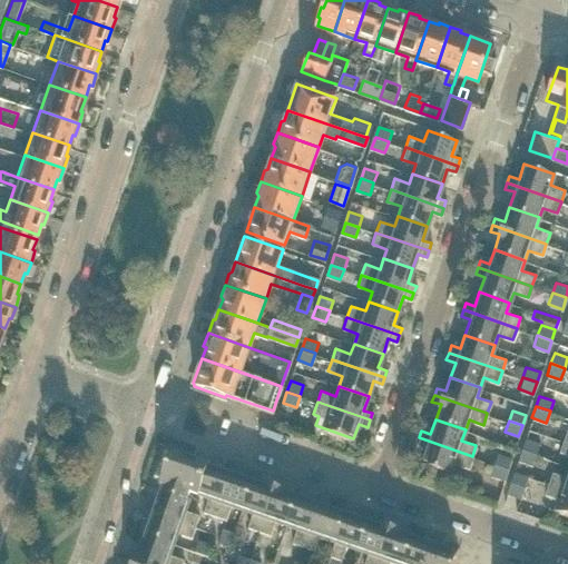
[(521,447),(536,453),(539,442),(525,436),(521,447)]
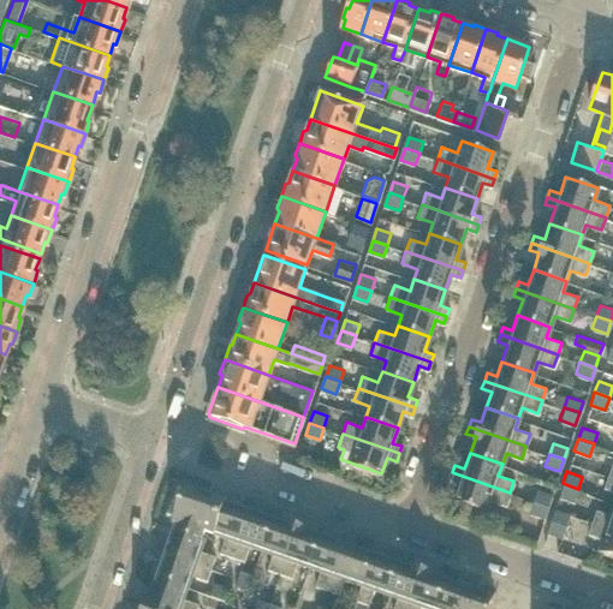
[(505,506),(510,493),(452,472),(450,479),(459,483),(454,499),(486,511),(489,500),(505,506)]
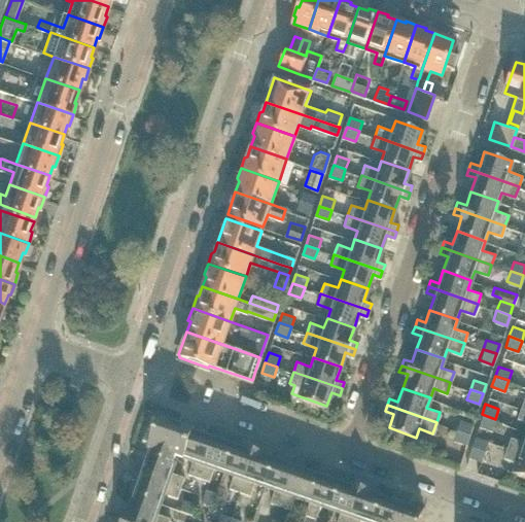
[(492,428),(495,419),(482,414),(479,424),(492,428)]
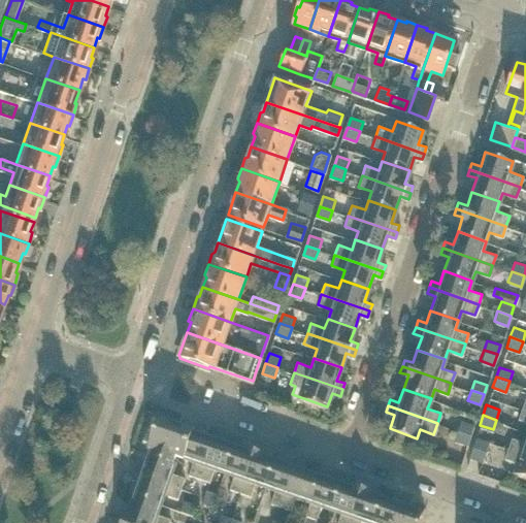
[(158,418),(145,452),(148,453),(174,462),(174,461),(172,461),(174,454),(183,456),(192,429),(158,418)]
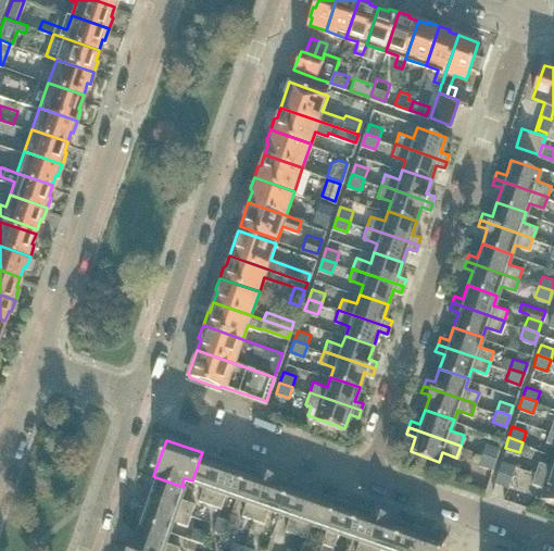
[(481,453),(494,458),(499,446),(486,441),(481,453)]
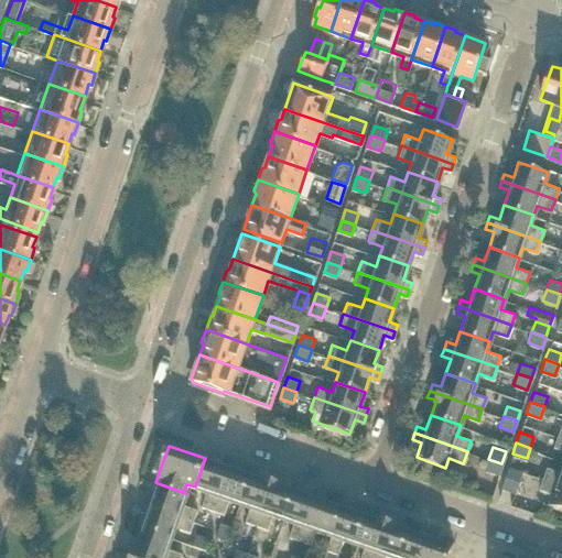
[(219,463),(205,458),(195,487),(205,491),(201,505),(212,510),(230,457),(223,453),(219,463)]
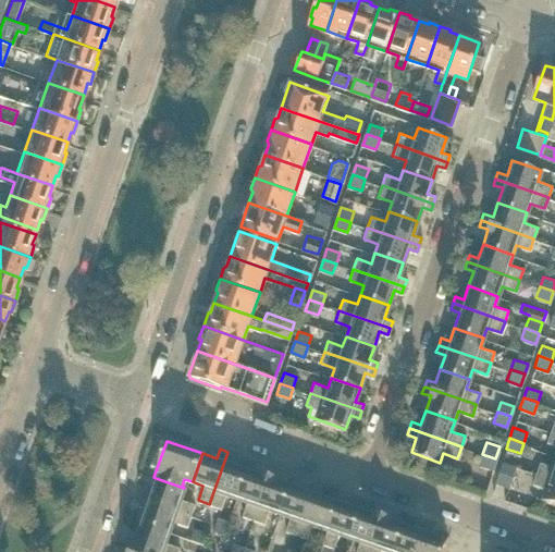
[(231,463),(234,454),(227,452),(209,504),(220,507),(225,493),(236,497),(246,468),(231,463)]
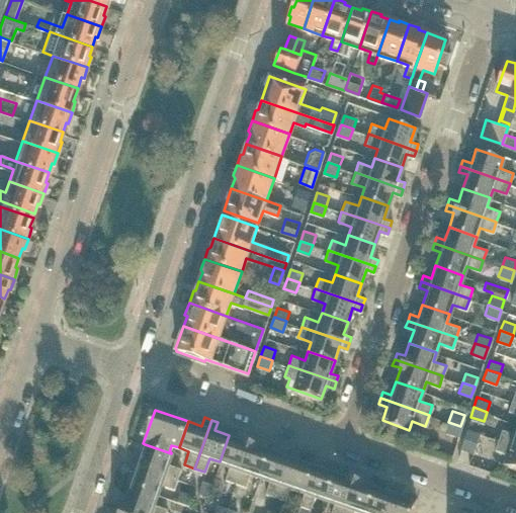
[(457,435),(460,426),(448,422),(445,431),(457,435)]
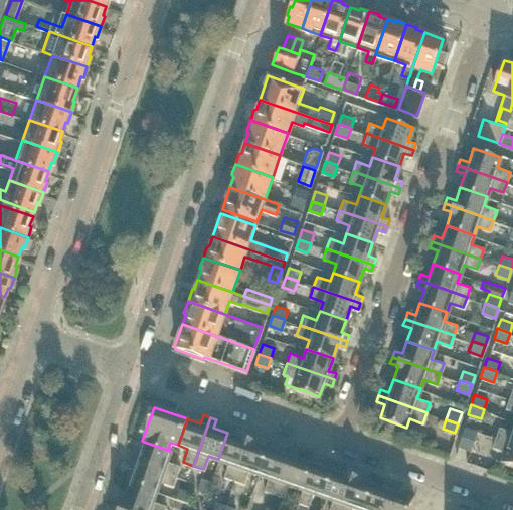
[(470,450),(477,430),(464,426),(457,445),(470,450)]
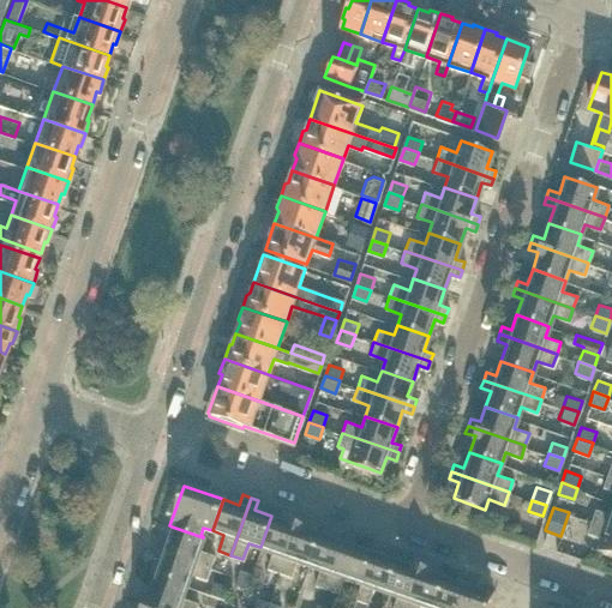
[(611,509),(611,513),(594,509),(591,521),(611,527),(611,509)]
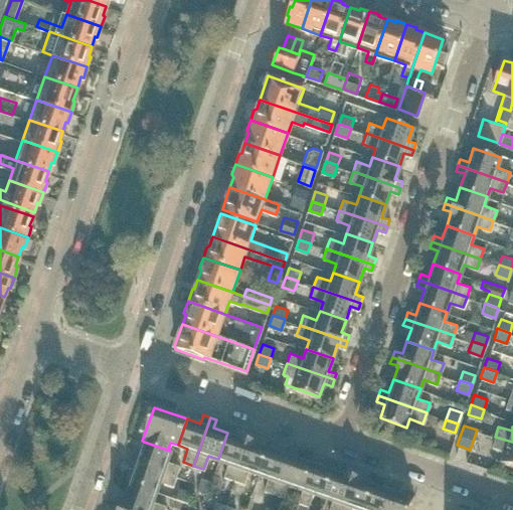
[(233,479),(250,432),(243,429),(240,438),(227,433),(218,459),(228,463),(223,476),(233,479)]
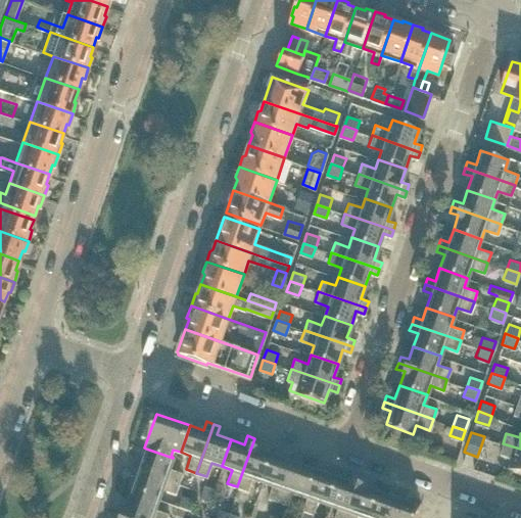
[(262,480),(271,454),(257,449),(261,440),(254,438),(237,486),(248,490),(252,477),(262,480)]
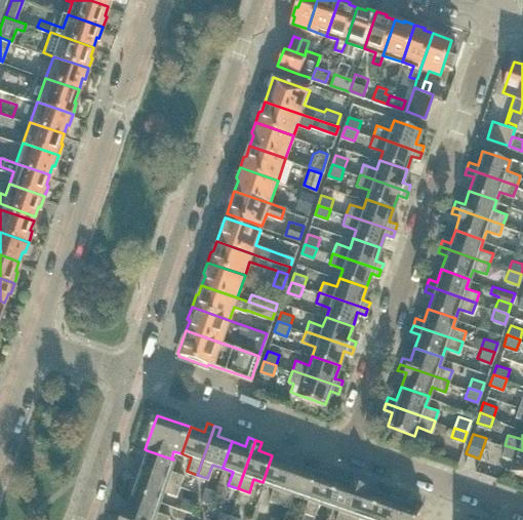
[(522,450),(505,445),(501,454),(515,460),(511,469),(522,473),(522,450)]
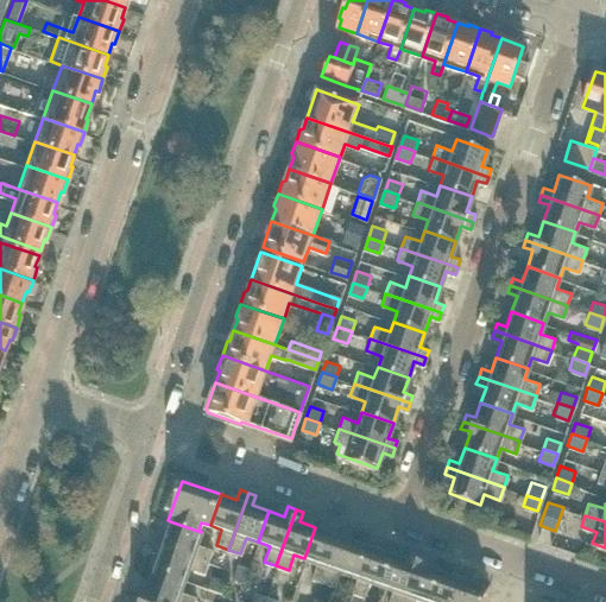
[(196,543),(201,532),(170,521),(164,537),(155,533),(152,540),(208,561),(212,549),(196,543)]
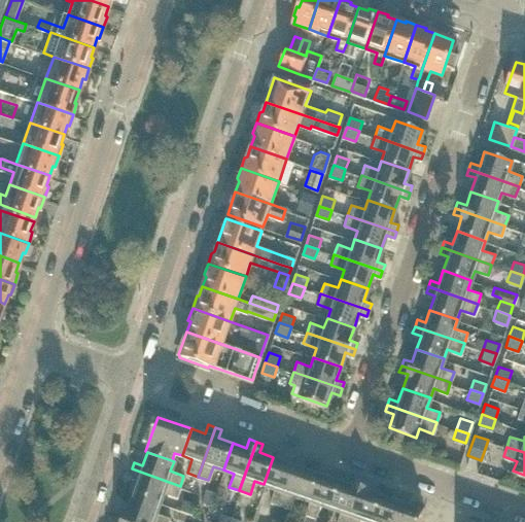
[(280,505),(296,455),(290,453),(287,461),(273,457),(264,484),(274,487),(270,501),(280,505)]
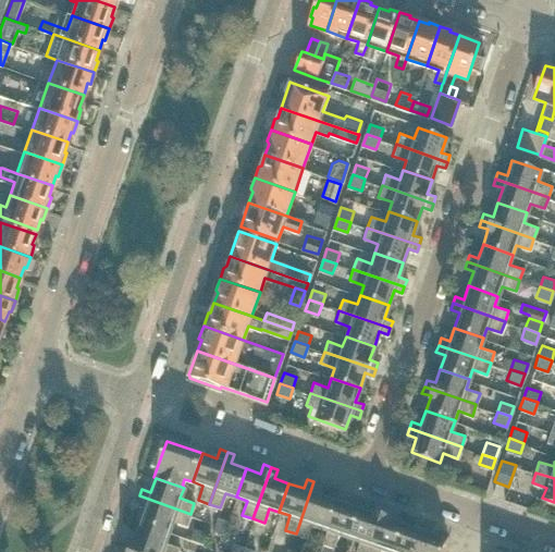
[(318,493),(321,485),(313,481),(296,534),(307,538),(311,524),(322,527),(332,499),(318,493)]
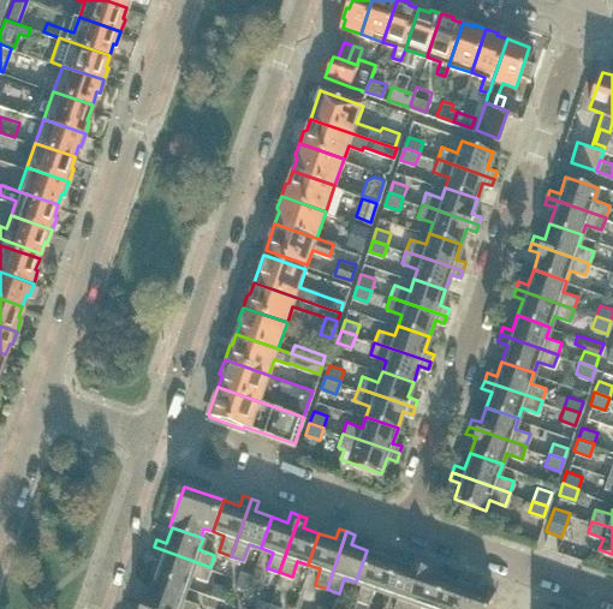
[(380,555),(384,544),(375,542),(356,598),(369,603),(374,587),(385,591),(396,560),(380,555)]
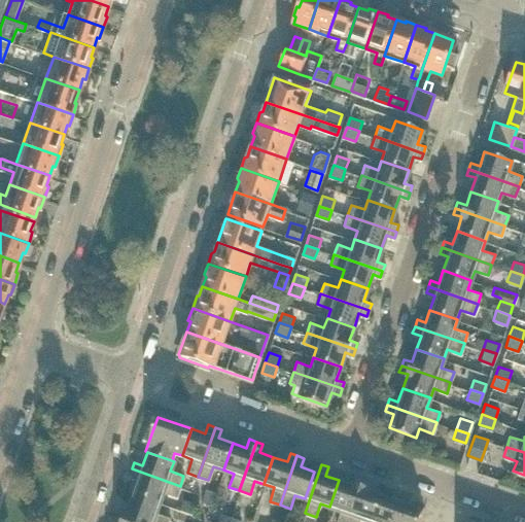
[(176,496),(180,486),(132,468),(129,476),(138,479),(133,493),(160,502),(163,492),(176,496)]
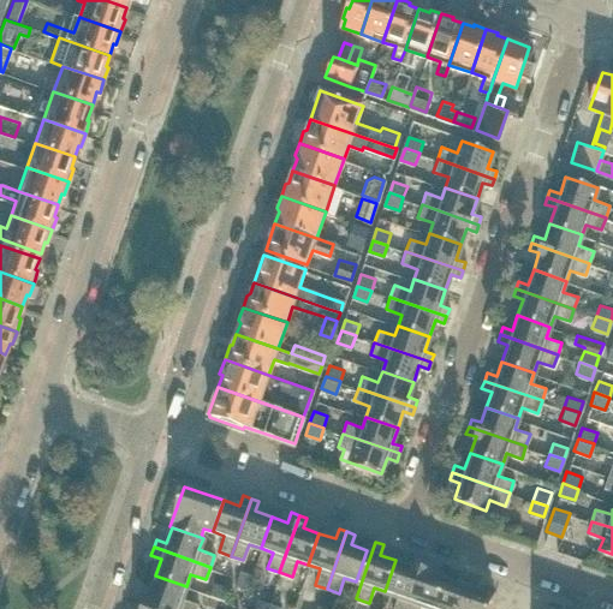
[(405,608),(423,559),(416,555),(412,566),(396,560),(385,591),(398,596),(392,608),(405,608)]
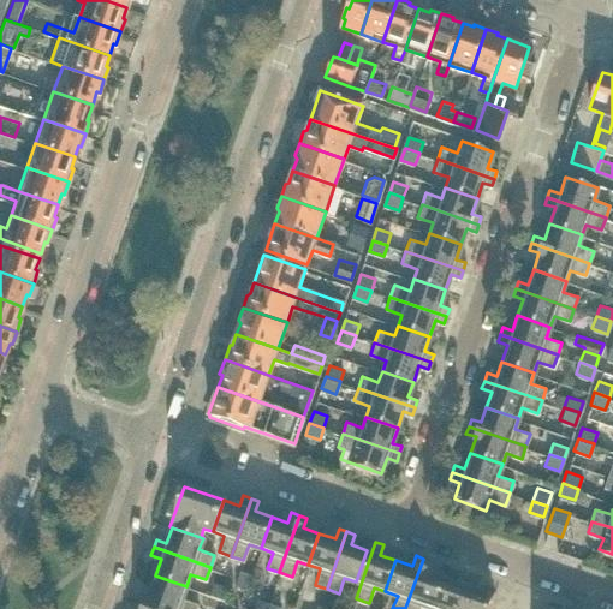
[(428,571),(432,561),(423,559),(405,608),(420,608),(422,604),(433,608),(444,577),(428,571)]
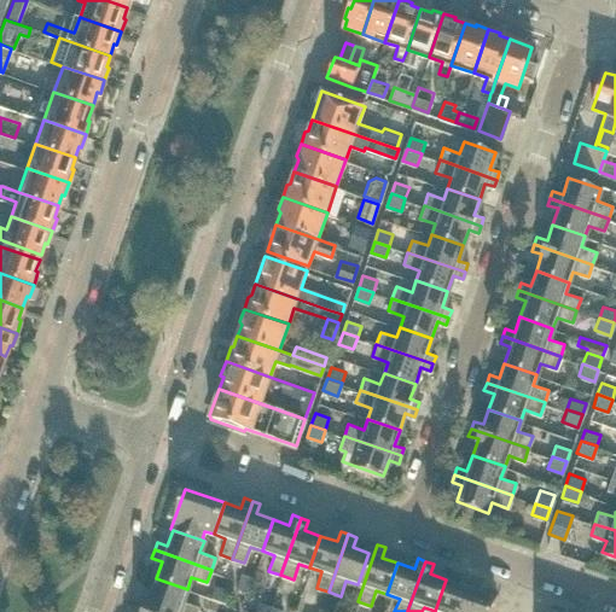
[(248,590),(253,576),(240,571),(236,587),(248,590)]
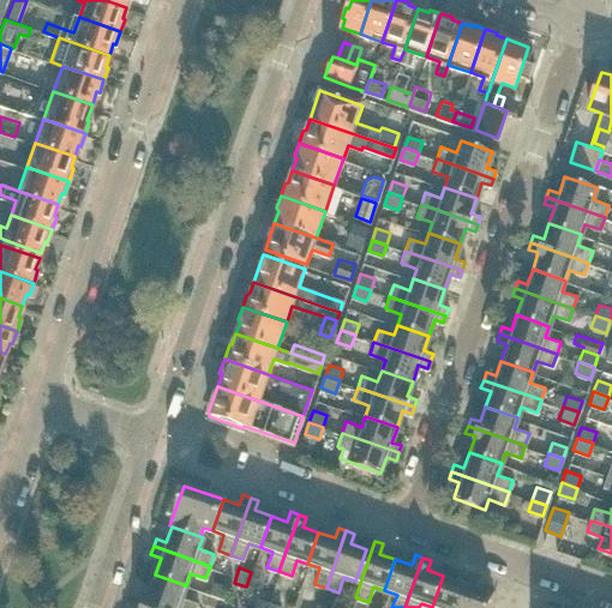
[(459,607),(471,575),(463,571),(460,582),(443,576),(432,607),(431,607),(459,607)]
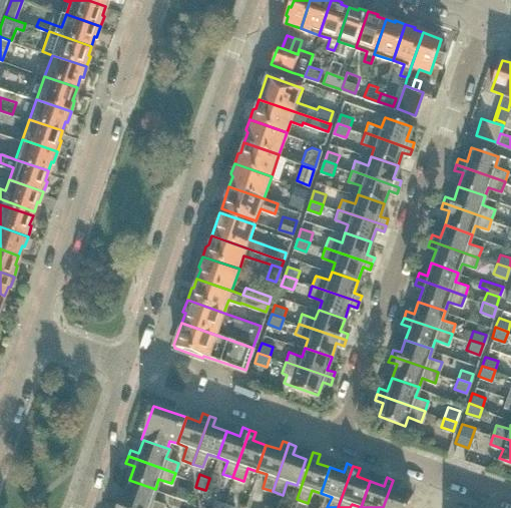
[(152,498),(155,489),(129,480),(124,494),(116,491),(114,497),(145,507),(162,507),(165,503),(152,498)]
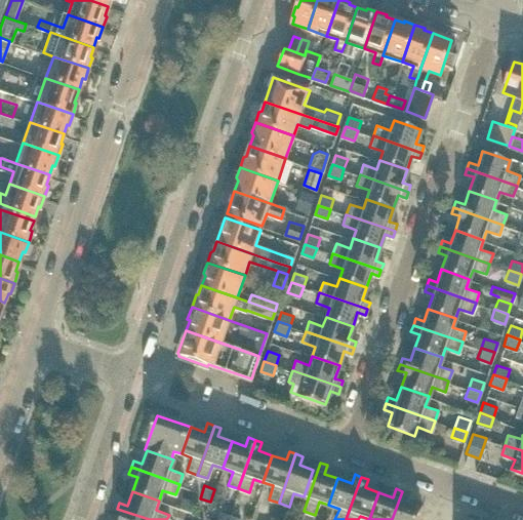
[(406,502),(408,493),(402,491),(392,519),(415,519),(420,507),(406,502)]
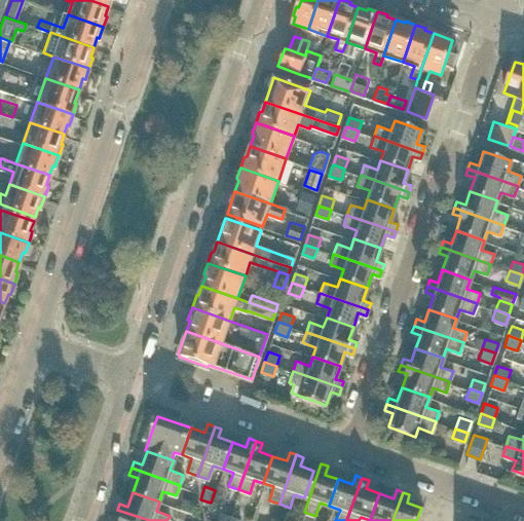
[(191,512),(195,501),(182,497),(178,508),(191,512)]
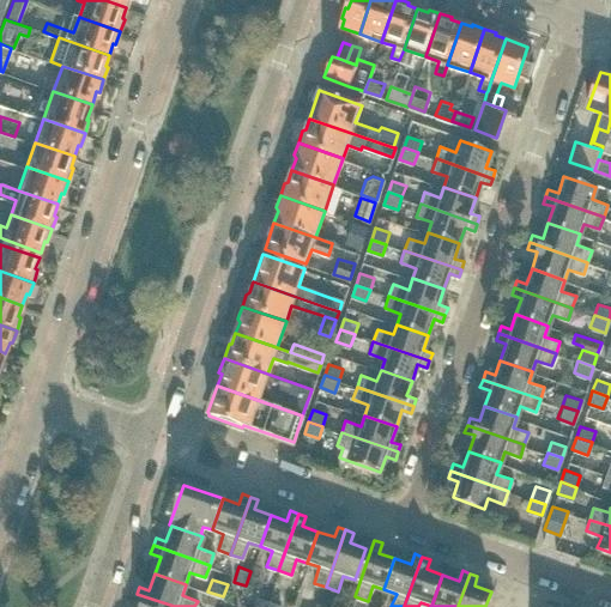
[(174,606),(137,594),(134,601),(141,604),(139,606),(174,606)]
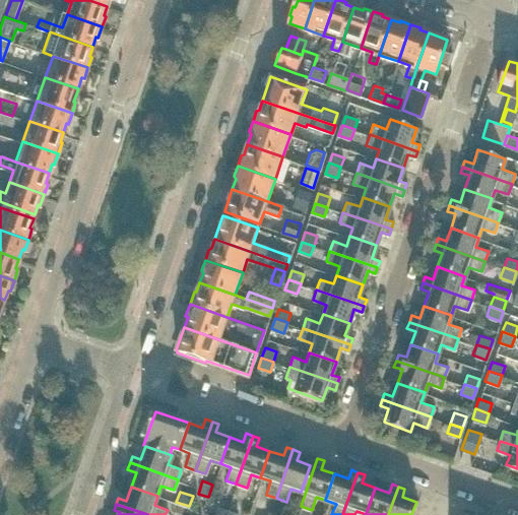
[(224,514),(227,508),(218,505),(214,514),(224,514)]
